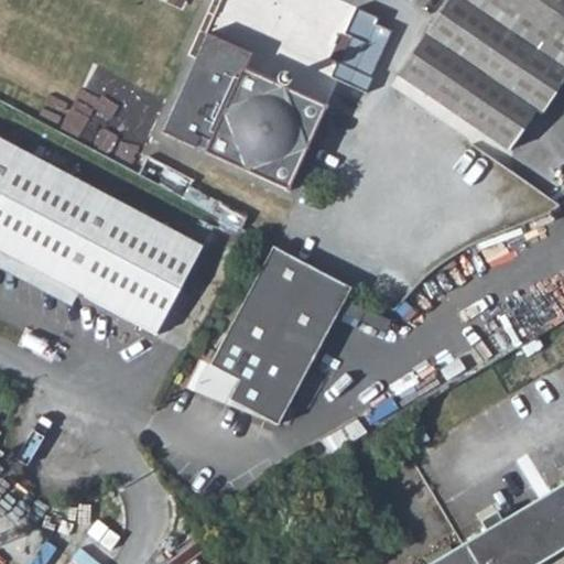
[(427,0),(398,45),(383,66),(396,75),(447,0),(427,0)]
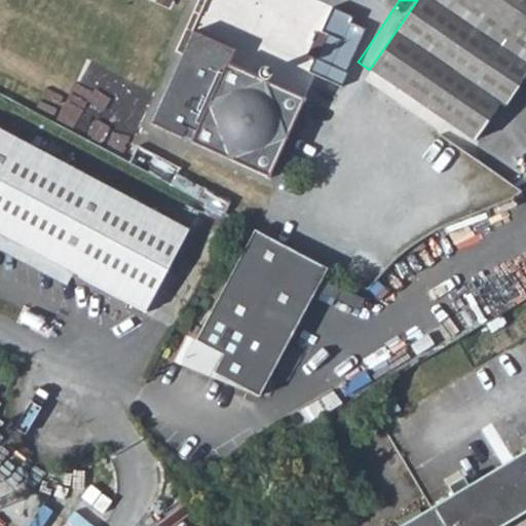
[(525,0),(417,0),(369,70),(473,139),(499,100),(505,103),(525,72),(525,0)]
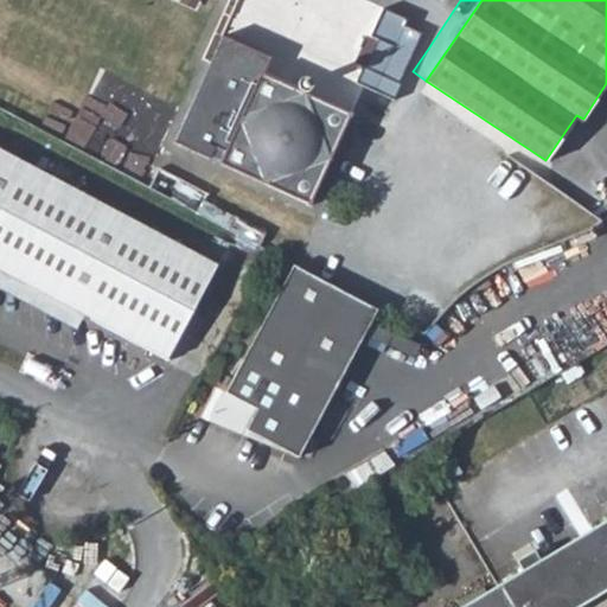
[(362,69),(353,85),(393,103),(421,36),(404,29),(407,21),(382,11),(369,38),(376,42),(363,70),(362,69)]
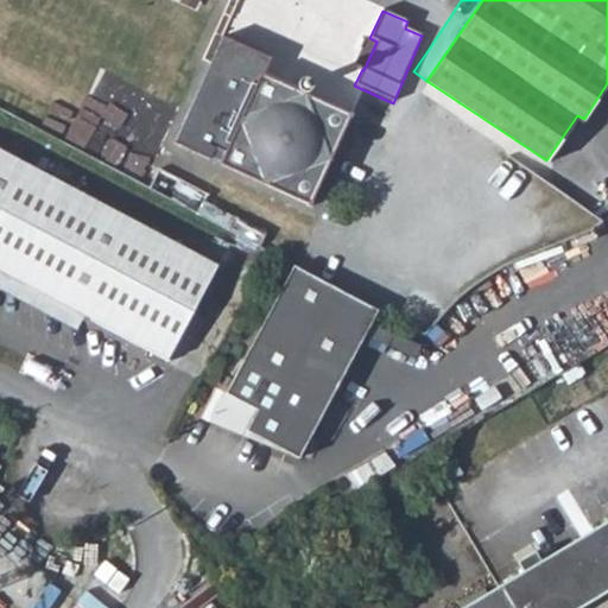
[(214,54),(261,75),(270,59),(221,37),(214,54)]
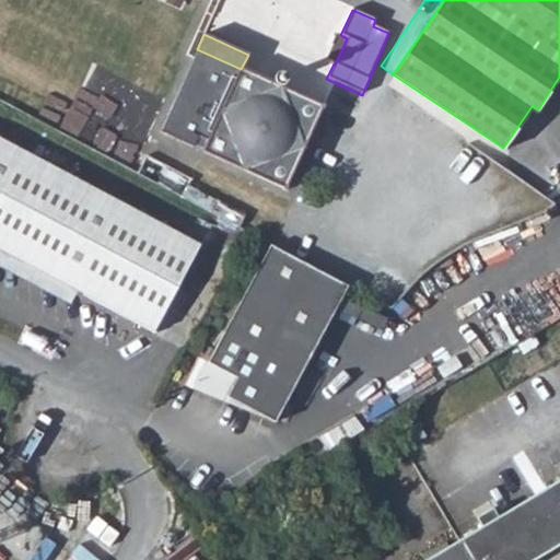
[(159,131),(283,189),(322,107),(282,89),(288,78),(276,72),(270,83),(241,69),(197,49),(159,131)]
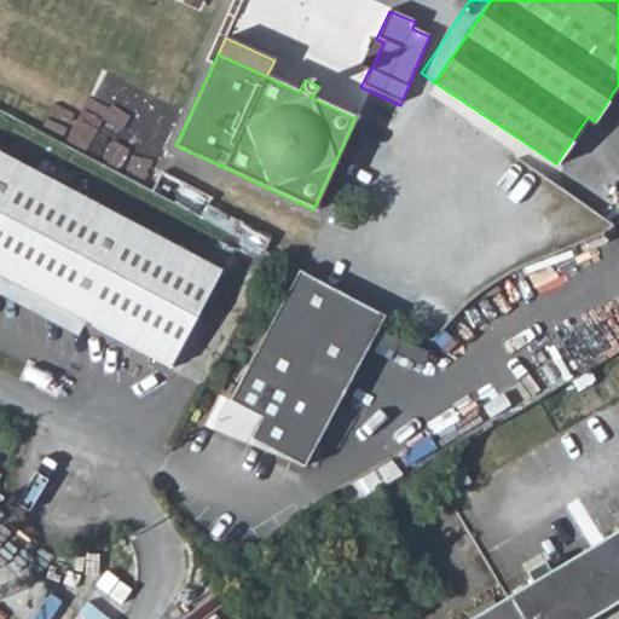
[(0,156),(0,277),(86,323),(172,368),(223,272),(0,156)]
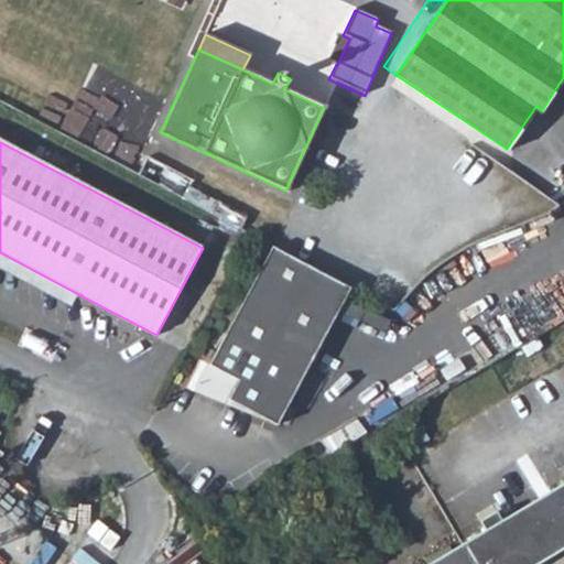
[(272,247),(210,365),(239,380),(229,400),(279,426),(351,288),(272,247)]
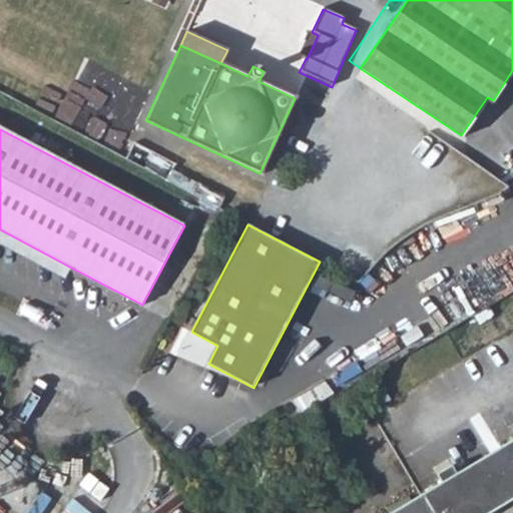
[(0,229),(0,246),(64,281),(71,268),(0,229)]
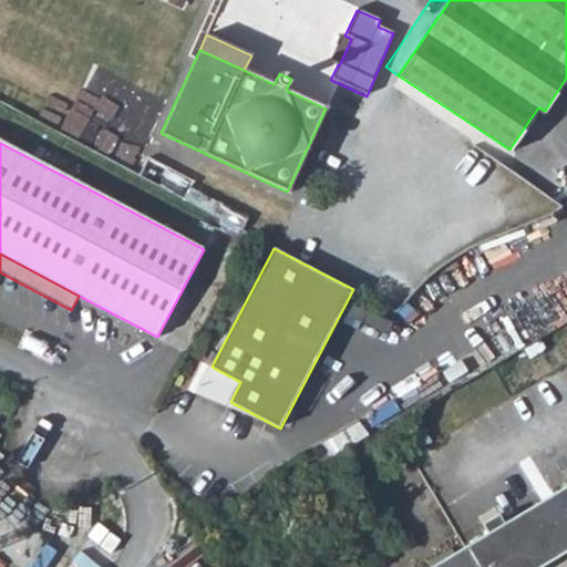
[(206,364),(192,394),(280,429),(230,402),(240,382),(212,367),(206,364)]
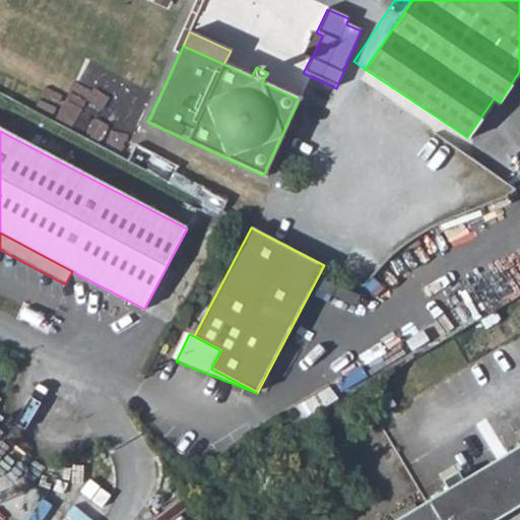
[(446,490),(427,501),(438,519),(496,519),(519,506),(519,444),(460,480),(455,472),(441,481),(446,490)]
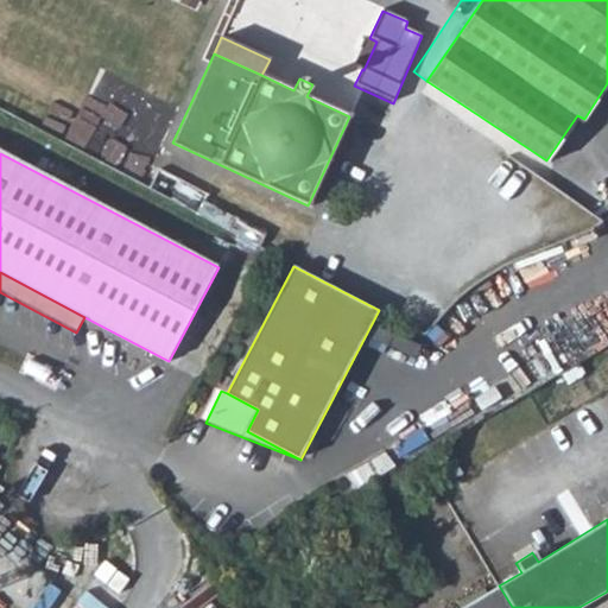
[(512,607),(499,586),(461,607),(512,607)]
